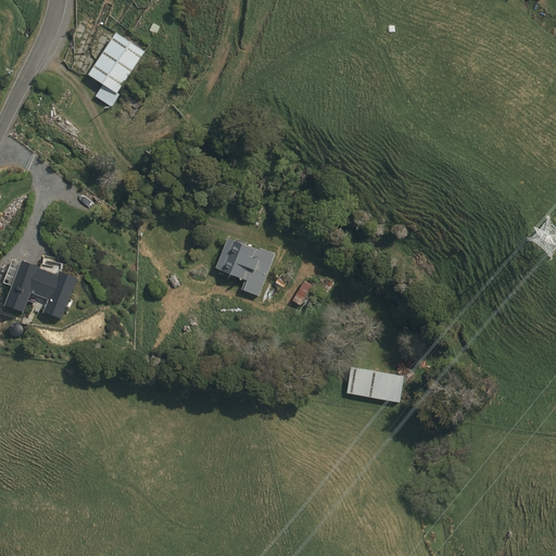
[(148,52),(118,33),(91,75),(104,85),(118,95),(148,52)]
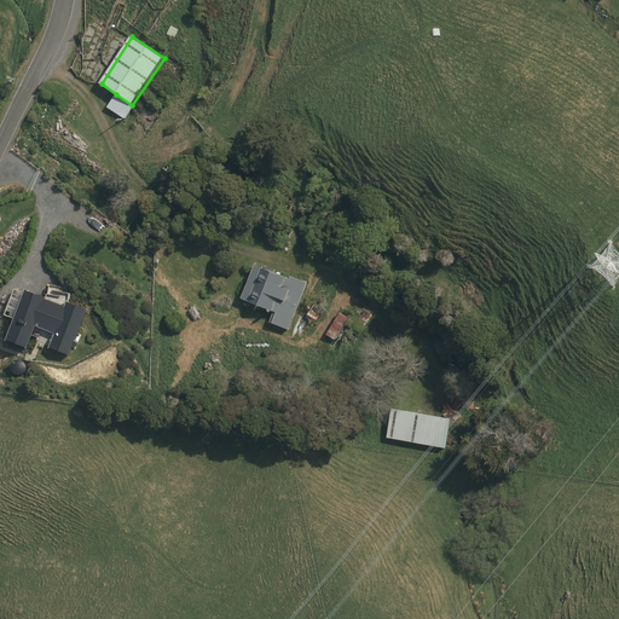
[(134,106),(132,105),(116,94),(108,108),(126,120),(134,106)]
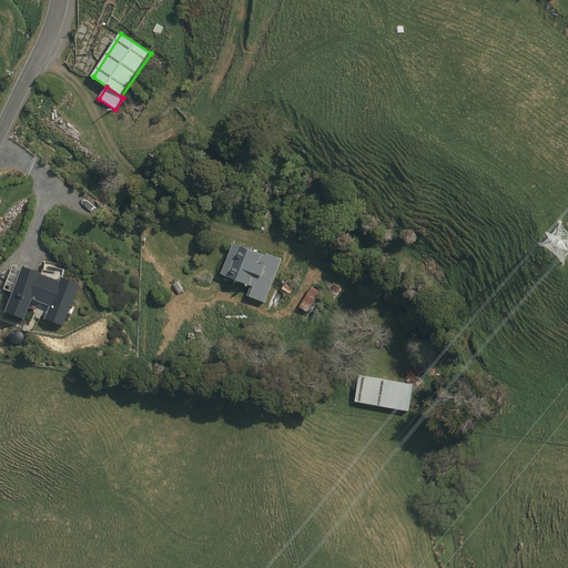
[(243,246),(235,243),(222,274),(252,285),(249,296),(266,303),(283,260),(267,254),(267,256),(253,250),(253,247),(244,244),(243,246)]
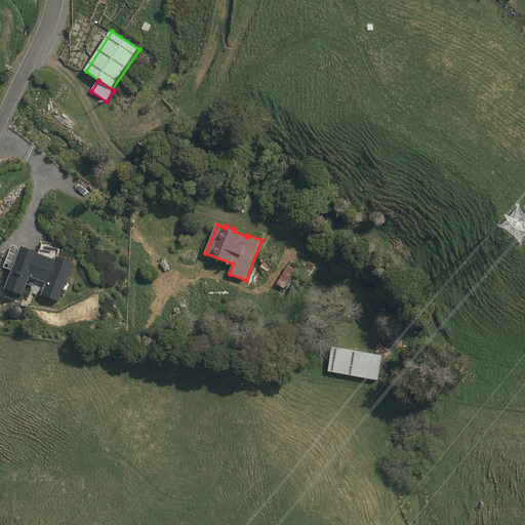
[(42,252),(26,245),(8,288),(25,294),(32,276),(48,283),(43,294),(59,301),(76,263),(59,256),(57,259),(41,253),(42,252)]
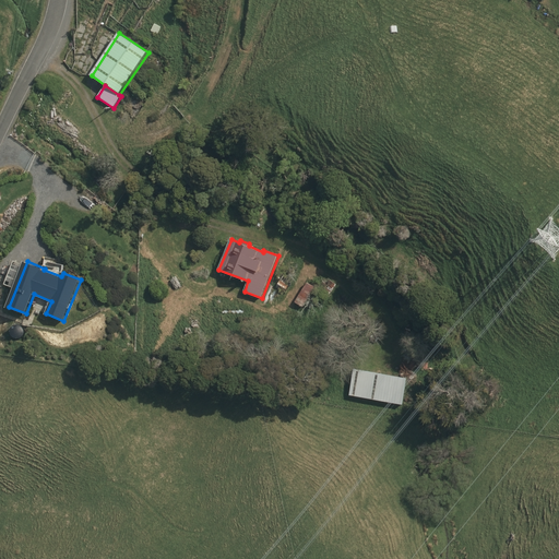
[(18,325),(14,326),(12,328),(11,331),(11,334),(12,336),(15,339),(19,339),(21,339),(23,336),(24,333),(24,330),(23,328),(21,325),(18,325)]
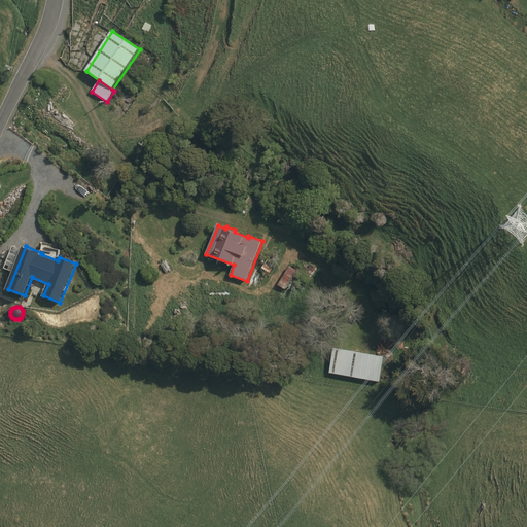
[(330,373),(381,382),(385,356),(336,348),(330,373)]
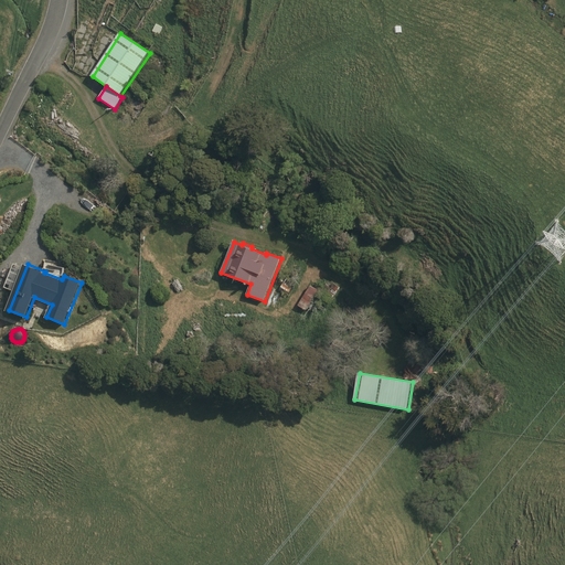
All buildings are outlined.
